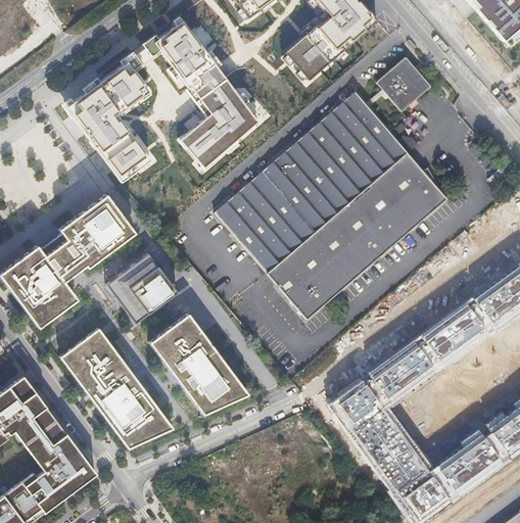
[(0,0),(0,52),(69,0),(0,0)]
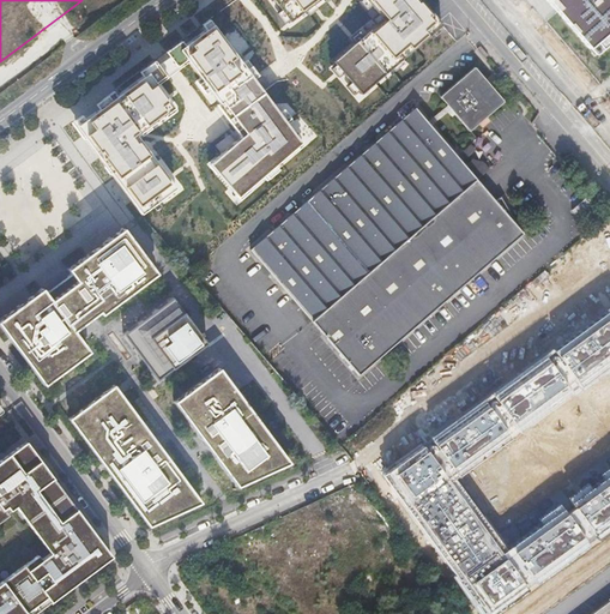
[(336,61),(363,95),(445,24),(423,0),(276,0),(293,22),(321,0),(368,0),(385,18),(336,61)]
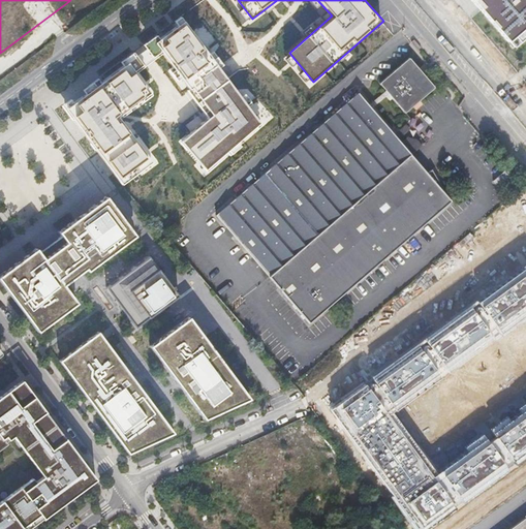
[(525,0),(475,0),(509,39),(511,38),(516,45),(525,36),(525,0)]
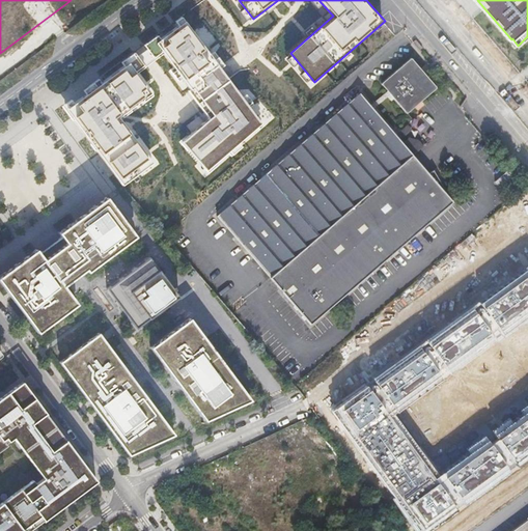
[(209,170),(262,123),(187,21),(158,43),(181,73),(193,89),(195,88),(215,115),(187,139),(193,147),(191,149),(209,170)]
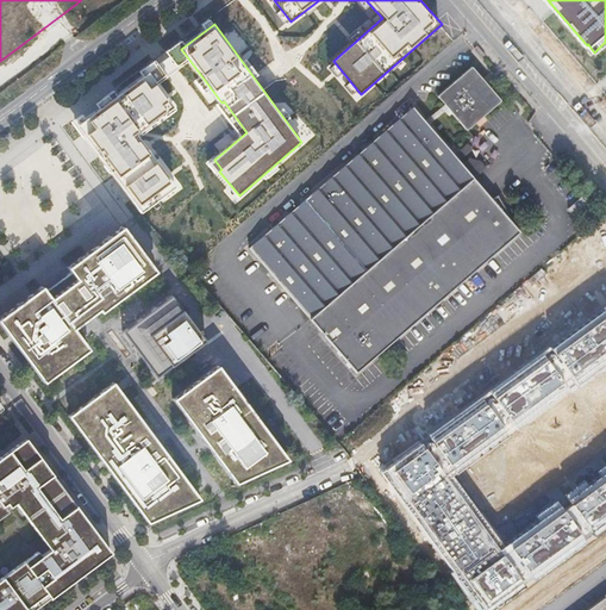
[(181,49),(150,73),(176,107),(207,83),(181,49)]
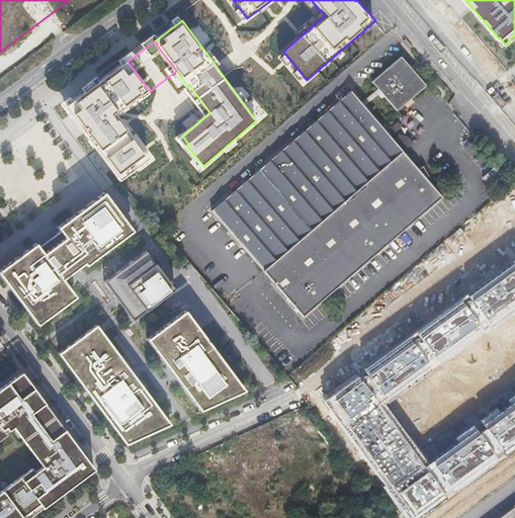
[(374,81),(380,88),(383,91),(400,109),(428,85),(404,56),(374,81)]
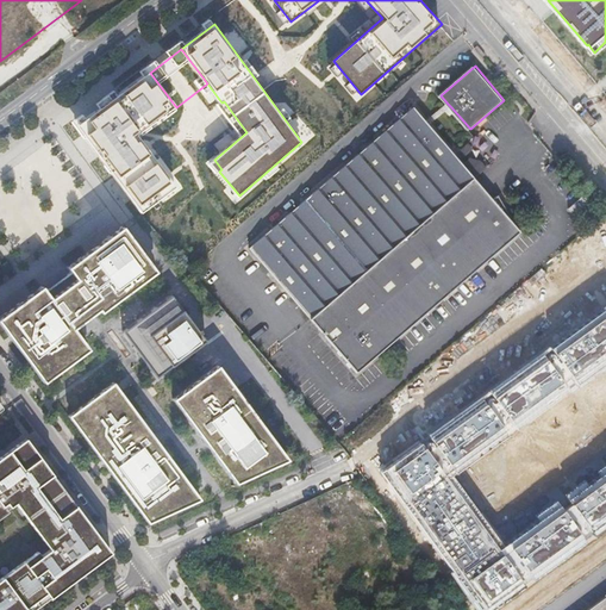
[(177,187),(138,134),(144,129),(144,130),(176,107),(150,73),(79,125),(143,212),(177,187)]
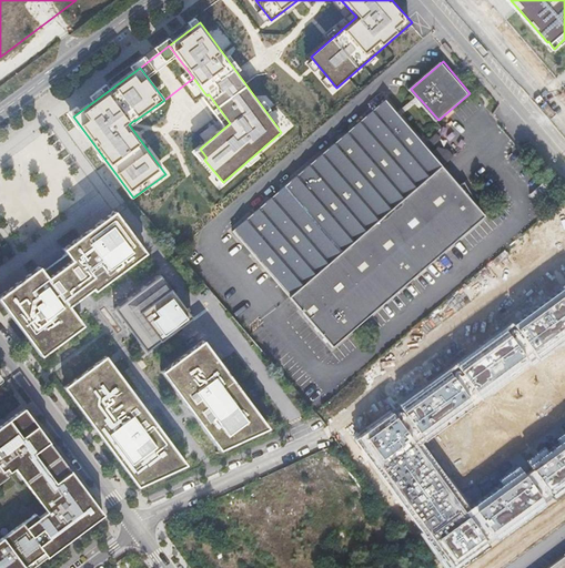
[(402,117),(421,100),(417,97),(399,112),(402,117)]
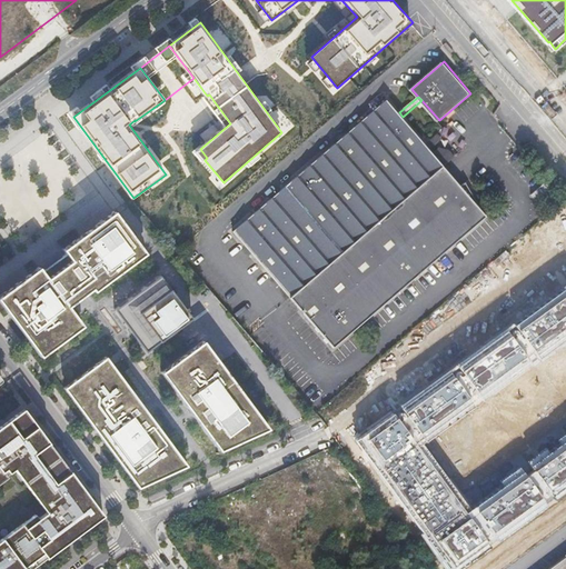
[(403,117),(399,112),(388,100),(236,229),(336,346),(488,216),(403,117)]
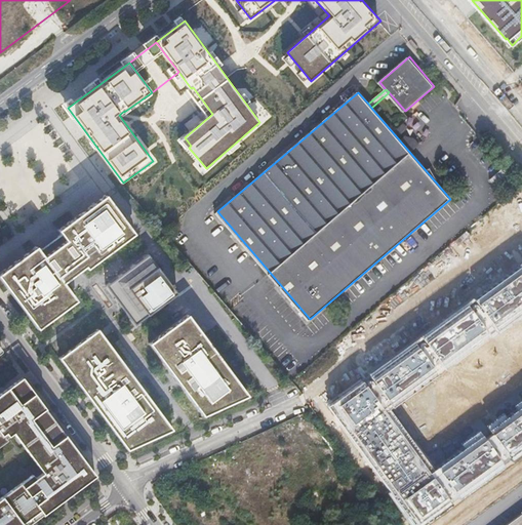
[(491,177),(499,186),(512,175),(505,167),(491,177)]
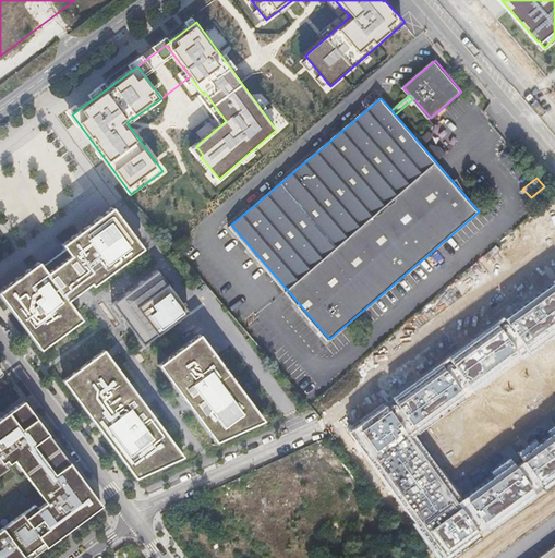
[(40,262),(0,291),(0,292),(43,350),(84,319),(70,301),(80,293),(81,294),(83,293),(84,292),(83,291),(93,283),(95,286),(145,249),(115,207),(63,244),(68,249),(58,256),(57,255),(55,256),(53,257),(55,258),(44,266),(40,262)]
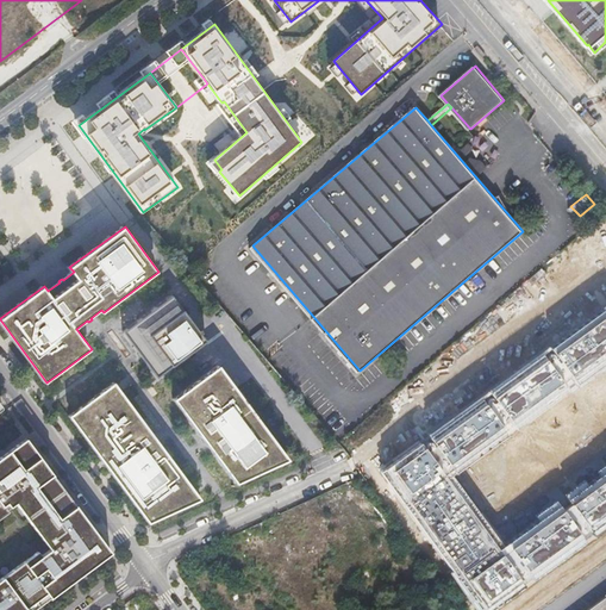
[(208,342),(175,296),(125,331),(141,353),(139,354),(141,356),(142,358),(143,356),(158,378),(208,342)]
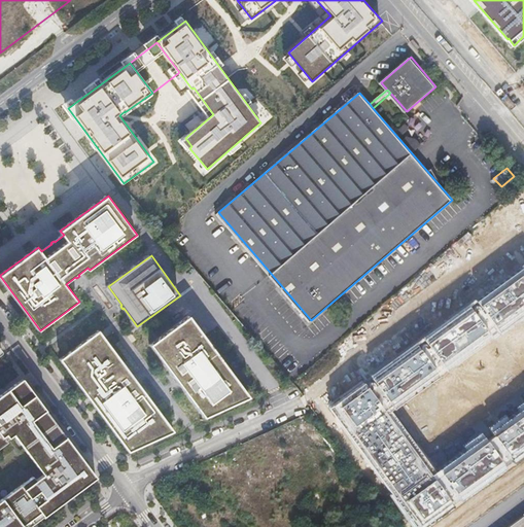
[(433,526),(523,458),(523,270),(333,409),(419,526),(433,526)]
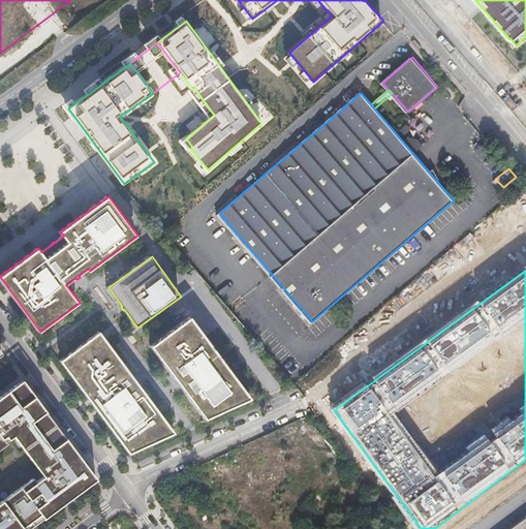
[(191,317),(151,346),(178,381),(177,382),(177,384),(179,384),(180,384),(205,418),(252,399),(191,317)]
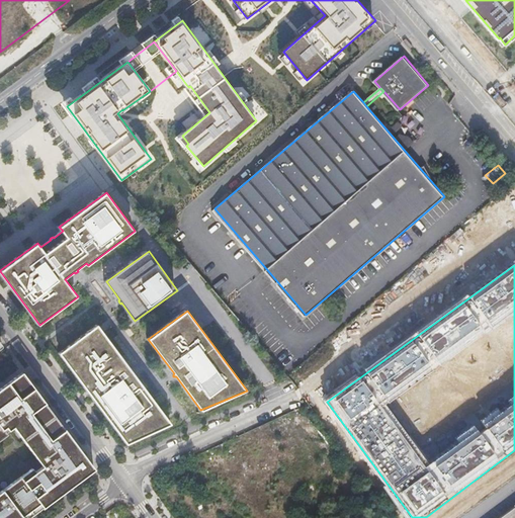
[(99,325),(61,353),(129,444),(173,424),(99,325)]
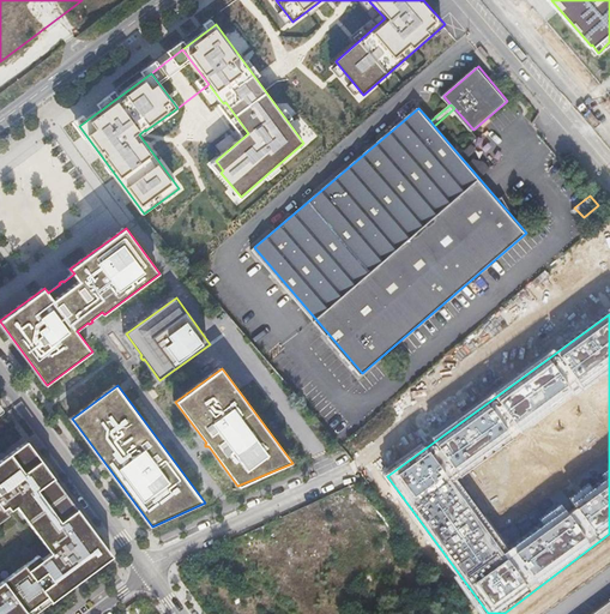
[(0,613),(35,613),(114,557),(32,445),(26,438),(0,456),(0,458),(2,461),(0,462),(0,522),(11,515),(10,512),(18,506),(53,553),(44,559),(41,555),(0,584),(0,613)]
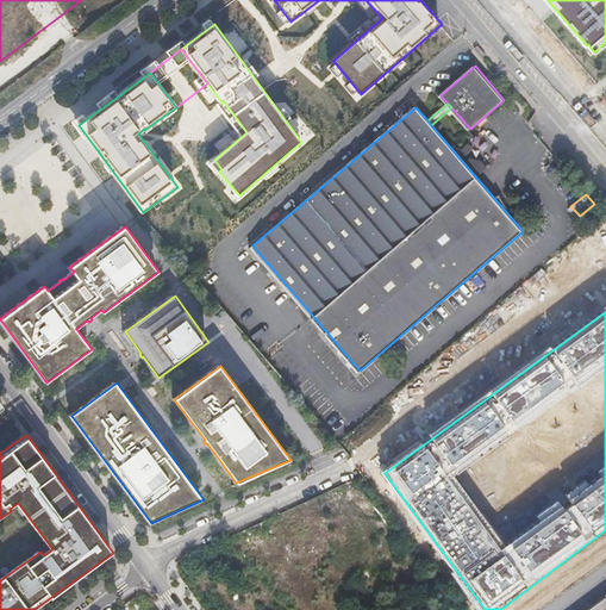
[(605,596),(586,609),(605,609),(605,596)]
